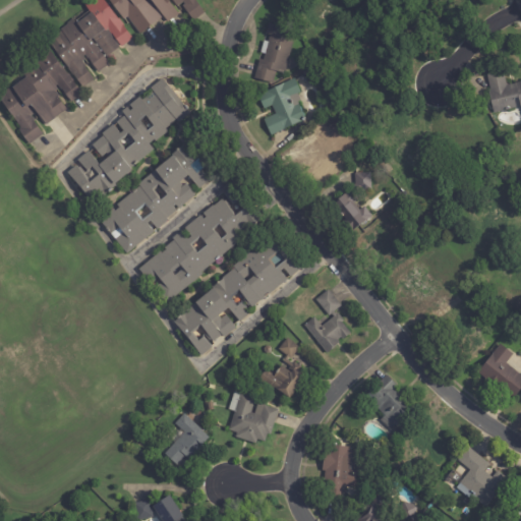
[(132,40),(122,48),(113,35),(112,36),(108,31),(120,47),(107,57),(93,38),(91,40),(95,45),(96,44),(100,50),(100,51),(110,64),(99,72),(89,58),(88,59),(85,56),(83,57),(85,59),(82,62),(85,66),(85,67),(95,79),(83,89),(74,76),(73,76),(68,69),(68,68),(49,43),(56,37),(62,32),(61,30),(68,24),(67,23),(75,18),(78,22),(91,13),(83,3),(87,0),(103,0),(118,19),(119,18),(125,25),(124,26),(133,39),(132,40)]
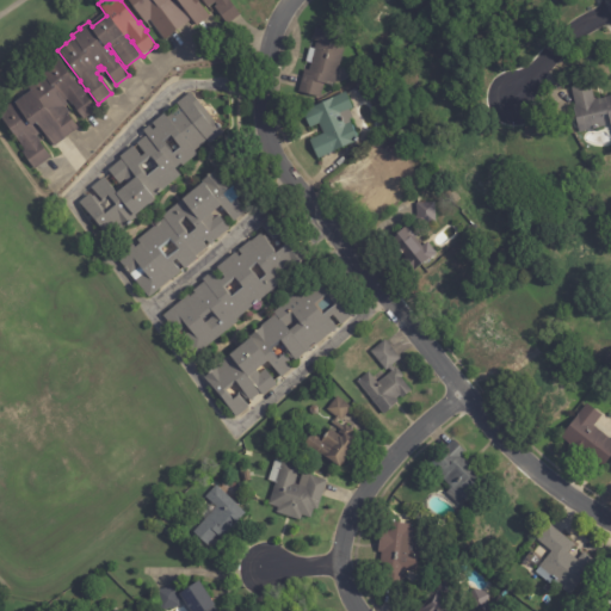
[(239,17),(228,25),(215,7),(217,6),(215,2),(208,7),(202,0),(198,0),(210,17),(197,26),(177,0),(173,0),(190,22),(164,41),(149,20),(146,24),(128,0),(229,0),(241,14),(239,17)]
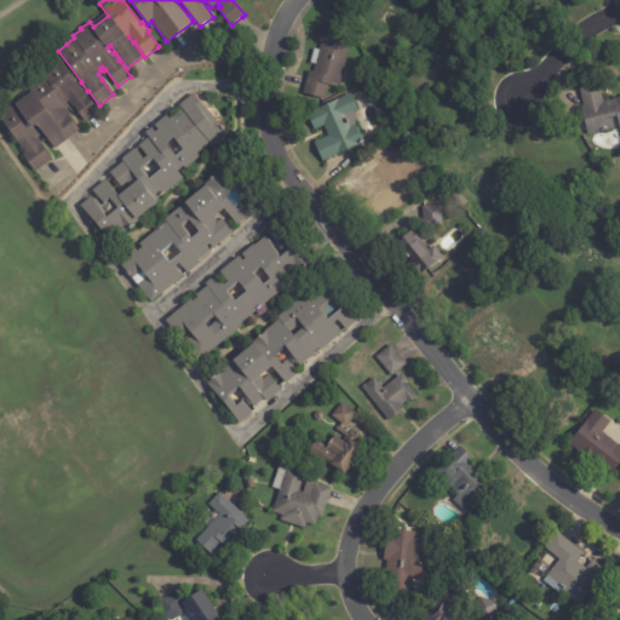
[(532,0),(538,13),(572,0),(532,0)]
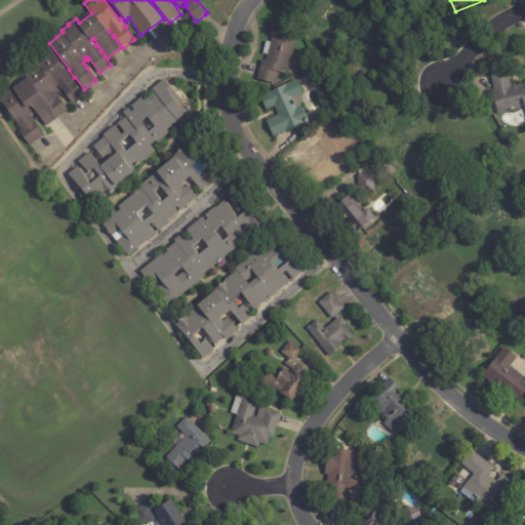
[(298,29),(288,74),(279,72),(276,84),(256,80),(261,59),(266,61),(272,35),(269,35),(271,24),(284,27),(284,25),(298,29)]
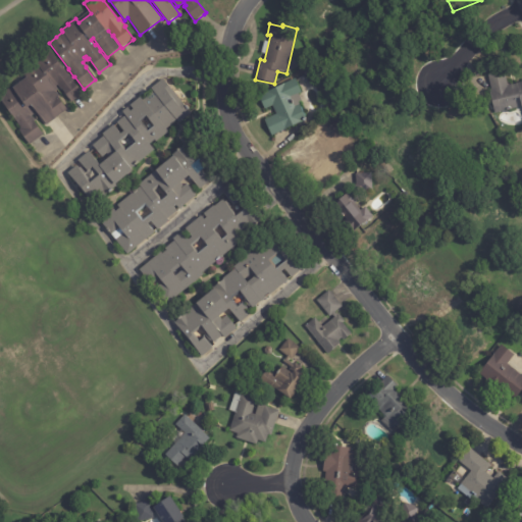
[(83,95),(71,103),(62,90),(61,90),(58,86),(56,87),(58,90),(56,92),(59,97),(58,97),(67,110),(47,125),(32,104),(29,107),(35,114),(32,116),(35,120),(34,121),(44,135),(30,145),(19,131),(21,128),(0,99),(0,95),(12,87),(13,88),(30,75),(24,68),(35,60),(34,58),(48,47),(68,74),(69,74),(73,81),(72,82),(83,95)]
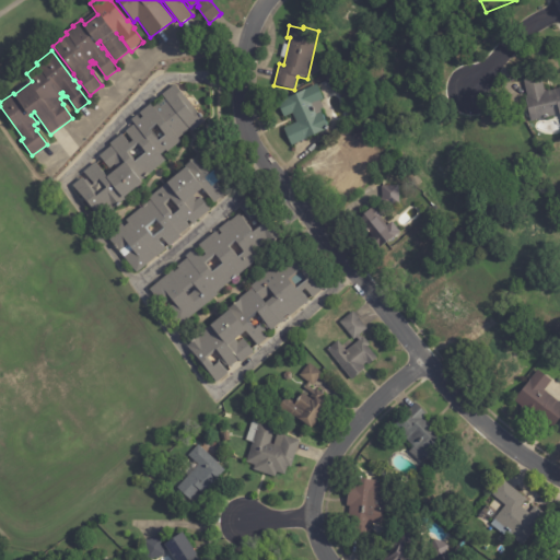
[(550,91),(551,96),(556,95),(555,90),(559,88),(559,113),(558,105),(553,106),(556,116),(532,121),(526,96),(527,96),(524,80),(541,76),(545,92),(550,91)]
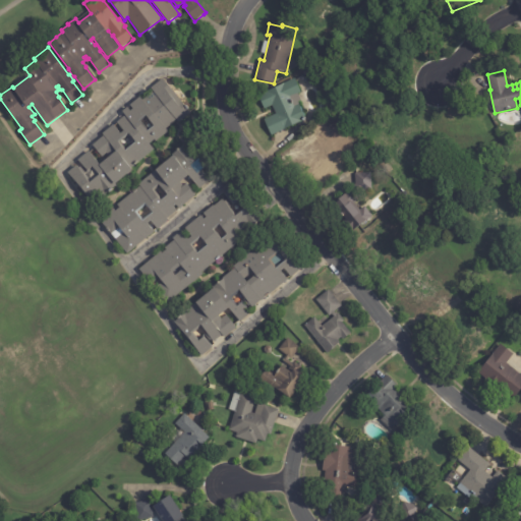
[(295,79),(301,93),(298,94),(301,102),(298,103),(305,119),(287,128),(287,129),(272,136),(264,120),(276,114),(272,106),(265,110),(258,96),(295,78),(295,79)]
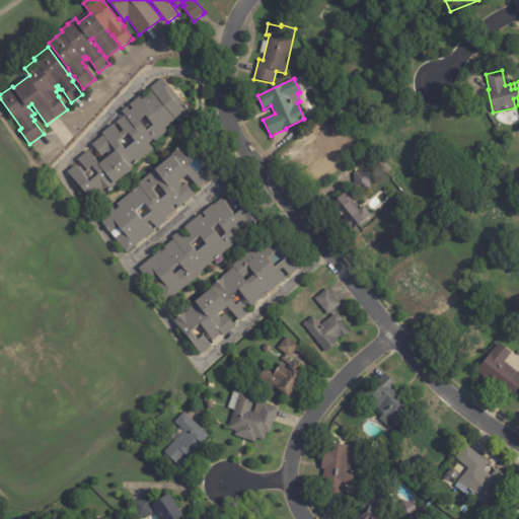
[(162,79),(193,116),(180,125),(175,120),(165,129),(167,132),(155,142),(153,140),(148,144),(153,149),(131,168),(132,169),(115,183),(117,187),(93,205),(67,172),(76,165),(75,163),(78,160),(77,160),(88,151),(99,164),(108,156),(105,153),(101,156),(92,145),(103,136),(101,134),(113,125),(120,133),(123,131),(116,123),(125,116),(122,112),(127,107),(130,110),(132,108),(130,105),(139,96),(142,99),(153,91),(150,88),(162,79)]
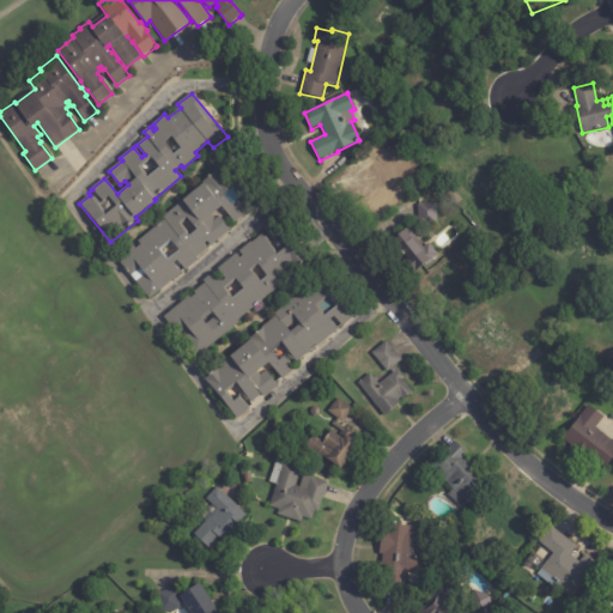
[(375,144),(381,139),(384,144),(378,149),(375,144)]
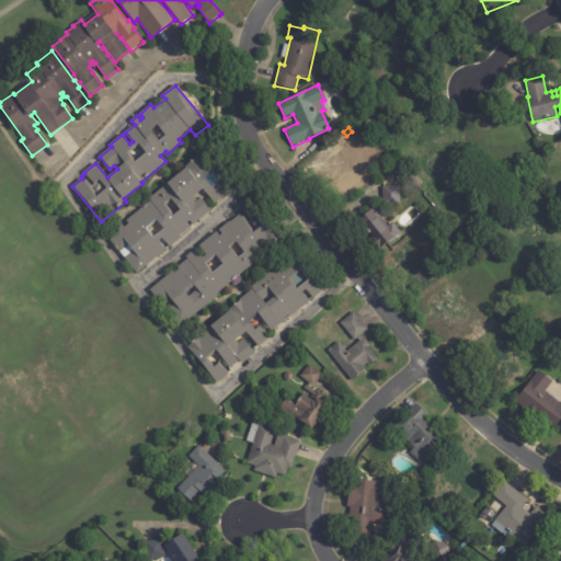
[(356,152),(346,153),(348,156),(352,153),(359,164),(361,164),(371,178),(344,198),(335,187),(332,191),(318,173),(339,157),(338,156),(340,155),(338,139),(354,137),(356,152)]
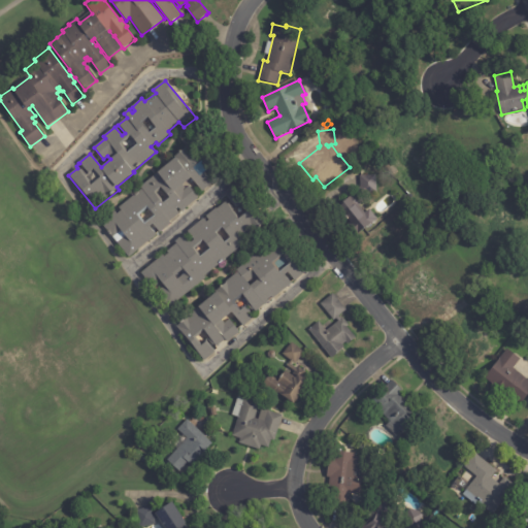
[(205,172),(213,183),(202,192),(191,177),(183,185),(186,190),(189,187),(198,198),(182,212),(178,208),(176,210),(178,215),(169,222),(171,224),(160,233),(153,225),(150,227),(156,236),(129,258),(101,223),(114,212),(117,215),(122,211),(119,208),(142,190),(140,188),(158,173),(158,172),(175,158),(174,157),(187,147),(187,146),(199,136),(225,168),(215,177),(209,169),(205,172)]
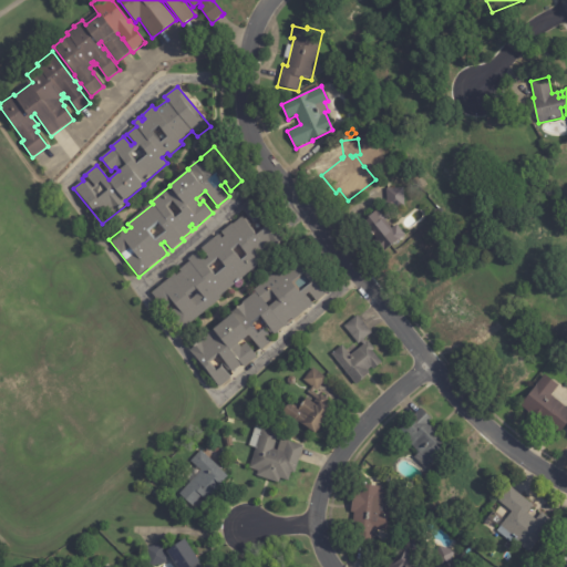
[(566,157),(555,163),(566,196),(566,157)]
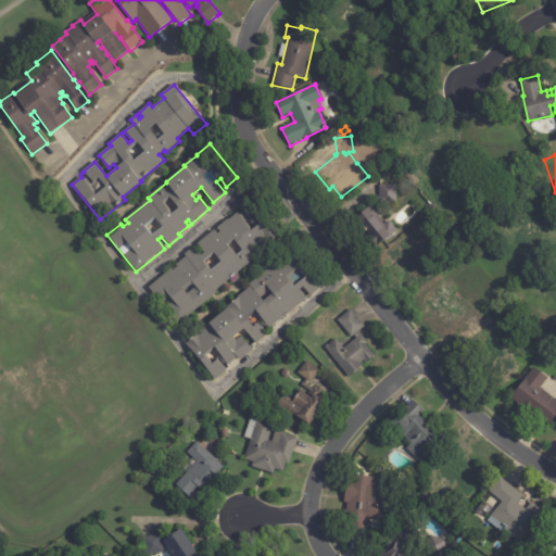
[(382,204),(379,207),(384,213),(378,217),(384,225),(389,220),(397,231),(390,237),(378,247),(378,248),(377,249),(367,237),(369,236),(361,225),(355,218),(369,207),(368,206),(380,197),(379,186),(396,185),(397,203),(382,204)]
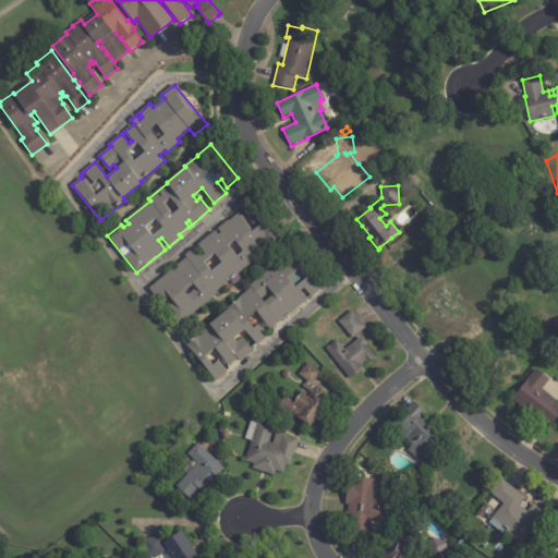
[(269,246),(257,256),(258,257),(216,293),(218,294),(180,326),(166,310),(173,303),(170,299),(162,305),(149,289),(172,270),(173,273),(178,268),(177,266),(186,258),(185,256),(194,249),(202,257),(205,254),(197,245),(215,231),(218,235),(221,233),(218,229),(229,220),(229,221),(239,214),(253,231),(262,223),(254,215),(249,219),(240,208),(251,198),(279,232),(275,235),(278,240),(269,246)]
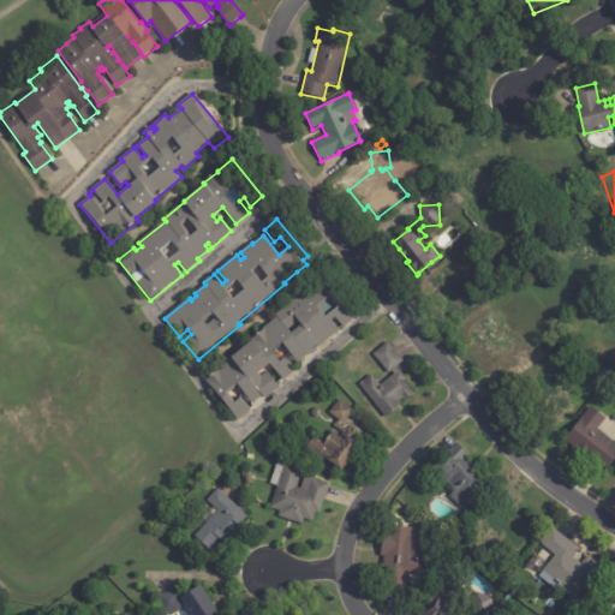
[(329,340),(298,364),(281,344),(270,353),(279,364),(286,358),(297,370),(284,381),(270,364),(258,374),(262,377),(267,372),(279,388),(264,400),(262,396),(252,405),(236,384),(225,394),(233,405),(240,399),(251,411),(238,422),(206,381),(219,370),(218,369),(252,341),(251,340),(264,329),(263,329),(278,317),(275,315),(323,276),(357,317),(344,328),(335,318),(332,321),(339,330),(329,340)]
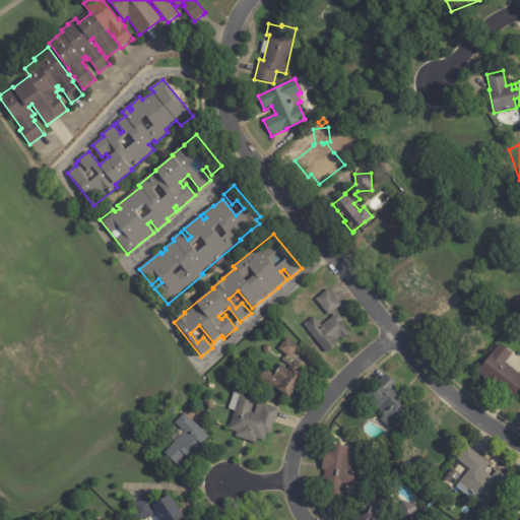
[(329,290),(341,306),(334,313),(336,315),(338,314),(344,321),(342,323),(350,333),(342,340),(340,337),(336,341),(338,343),(331,349),(327,353),(304,326),(314,317),(322,327),(333,317),(331,315),(329,316),(315,300),(328,289),(329,290)]
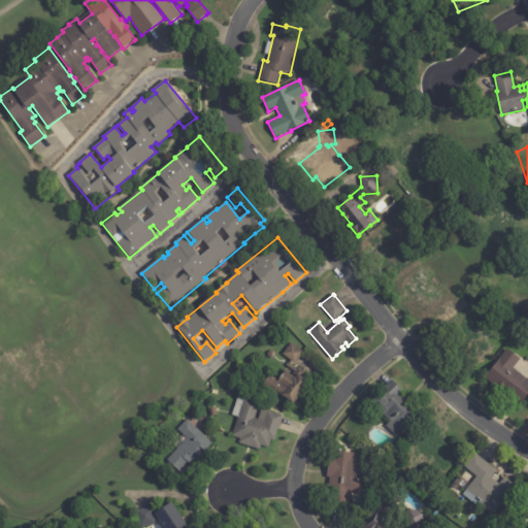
[(303,354),(295,365),(293,363),(291,366),(297,370),(298,367),(306,373),(304,376),(307,378),(305,381),(308,383),(297,398),(298,399),(294,405),(282,396),(279,398),(263,386),(270,375),(270,376),(273,375),(276,377),(276,381),(278,382),(286,372),(292,376),(295,372),(287,367),(291,361),(283,355),(291,343),(304,353),(303,354)]
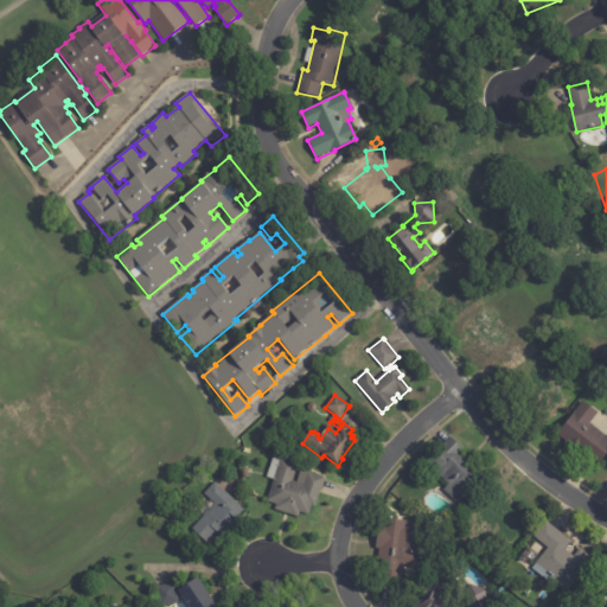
[(595,411),(598,414),(589,425),(606,438),(606,455),(599,466),(585,454),(582,457),(575,451),(576,448),(558,434),(583,402),(595,411)]
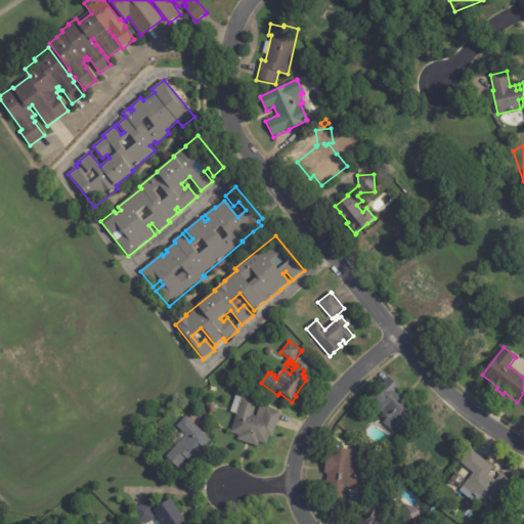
[(401,398),(416,411),(399,429),(398,429),(393,434),(383,424),(388,420),(368,399),(390,378),(400,389),(396,393),(401,398)]
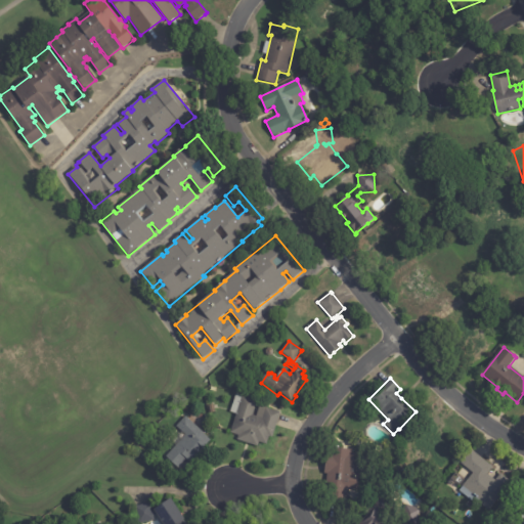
[(280,415),(273,437),(269,436),(267,445),(259,443),(258,447),(235,440),(236,436),(230,434),(236,415),(230,412),(235,395),(242,397),(243,396),(258,401),(253,416),(256,418),(260,405),(266,407),(266,408),(280,413),(280,415)]
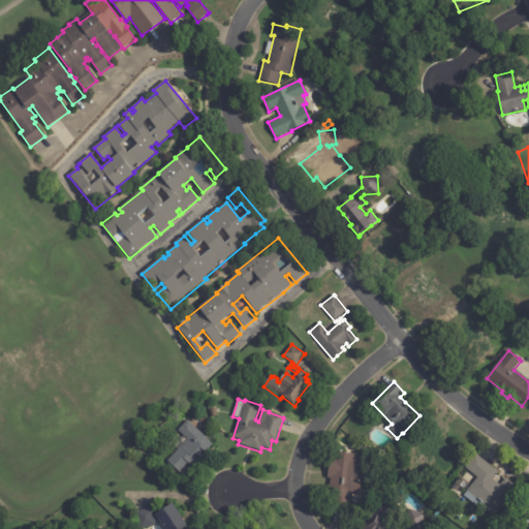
[(200,460),(198,462),(198,461),(192,468),(188,464),(180,473),(167,462),(187,440),(178,431),(187,421),(206,438),(213,445),(205,454),(206,454),(200,460)]
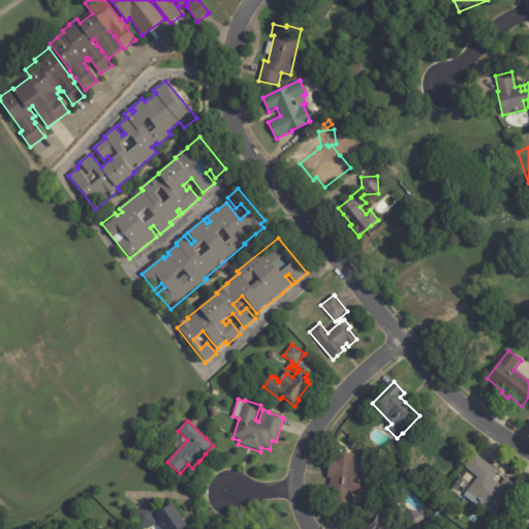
[(434,424),(445,433),(440,439),(461,456),(445,475),(432,465),(429,470),(421,463),(417,466),(410,460),(413,456),(408,453),(414,445),(415,445),(423,436),(423,435),(433,423),(434,424)]
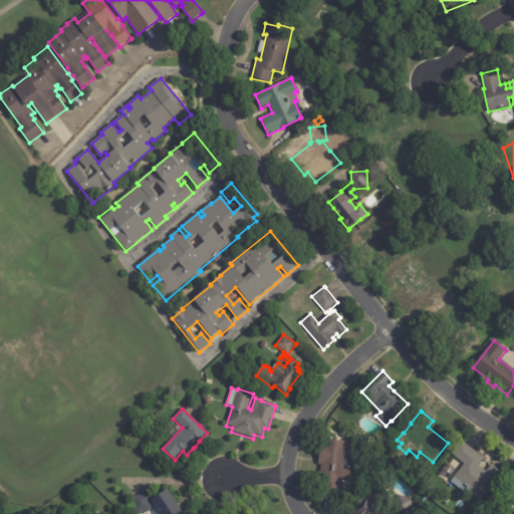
[(349,463),(340,462),(338,484),(335,484),(334,498),(322,496),(324,482),(319,482),(321,466),(318,465),(320,447),(323,448),(324,440),(346,443),(345,446),(353,446),(351,463),(349,463)]
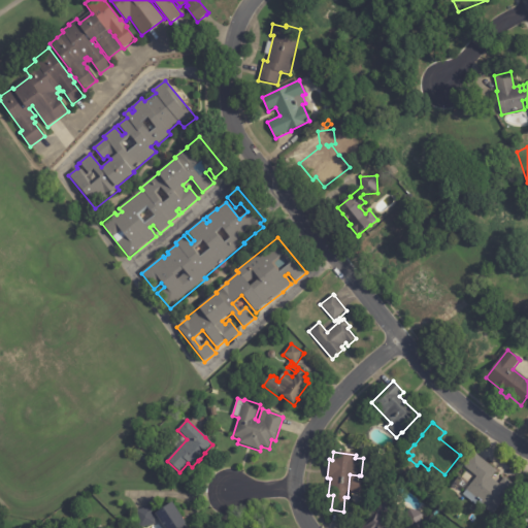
[(476,455),(497,471),(491,479),(499,485),(504,477),(516,487),(493,515),(483,506),(484,504),(482,503),(477,507),(463,495),(476,477),(465,467),(475,455),(476,455)]
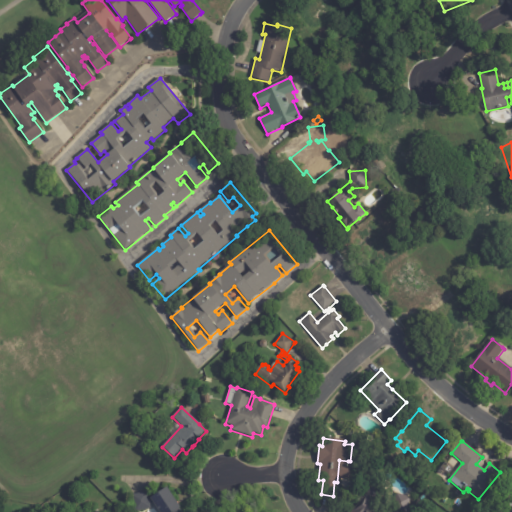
[(511,511),(506,511),(505,511),(510,507),(505,503),(509,499),(503,493),(511,484),(511,511)]
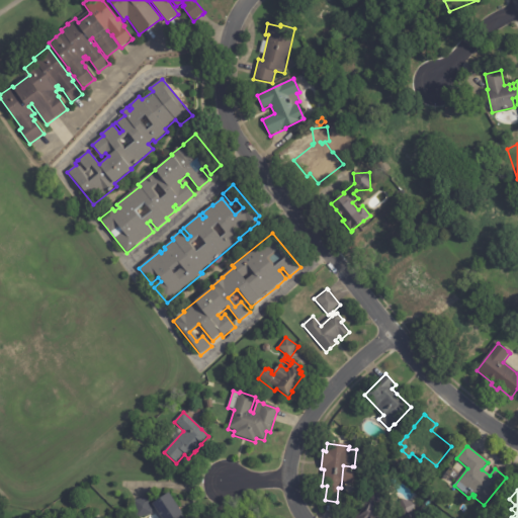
[(176,505),(182,514),(181,515),(183,517),(160,517),(155,510),(152,511),(153,515),(141,517),(136,517),(133,502),(149,498),(151,507),(153,506),(152,506),(169,494),(176,505)]
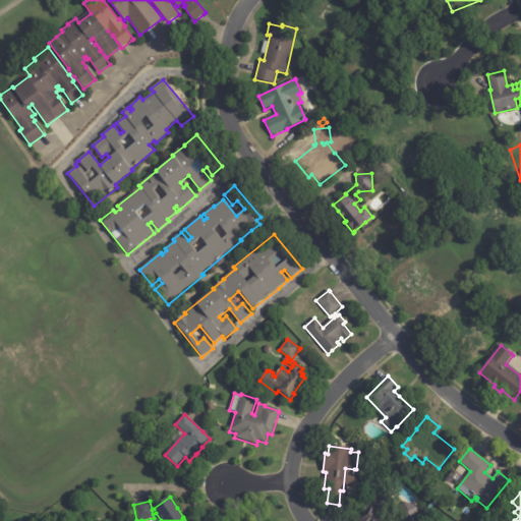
[(358,520),(377,498),(385,505),(379,514),(388,520),(391,517),(395,520),(358,520)]
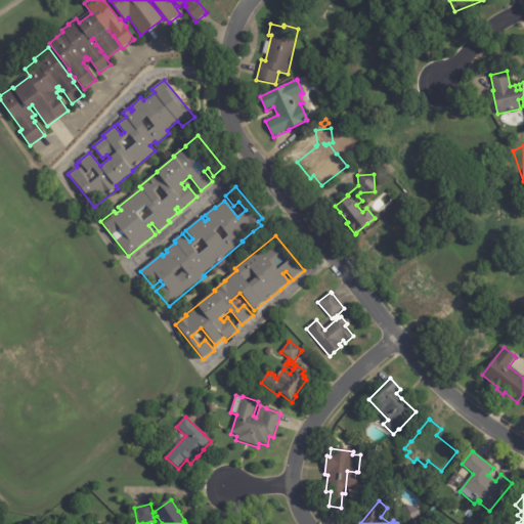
[(407,506),(421,511),(416,523),(408,523),(401,522),(406,506),(407,506)]
